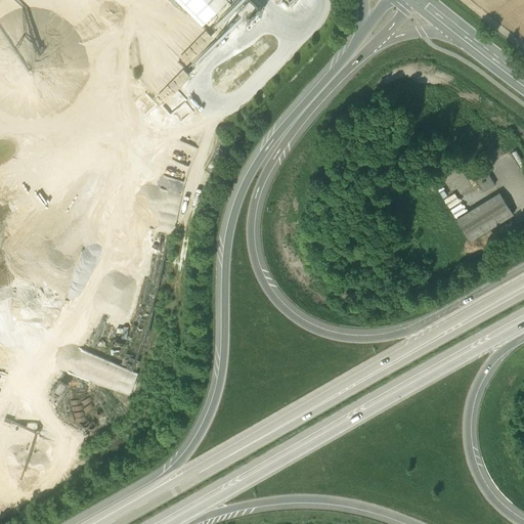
[(172,0),(203,31),(229,4),(225,0),(172,0)]
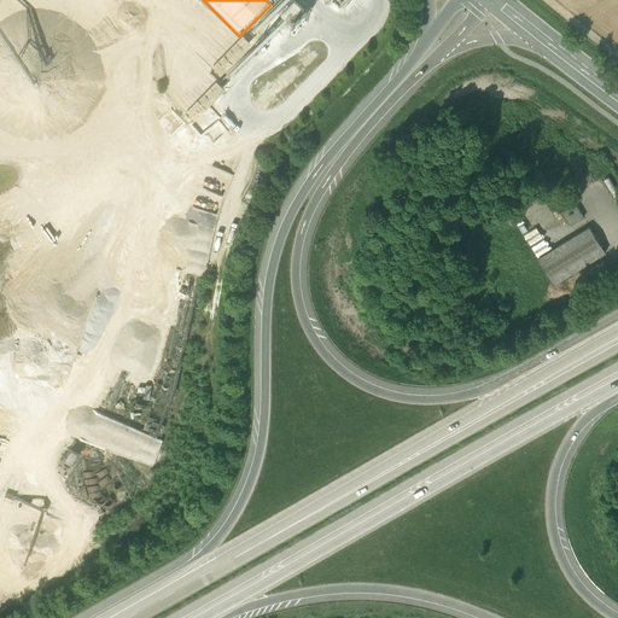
[(293,0),(292,0),(281,13),(290,22),(303,9),(293,0)]
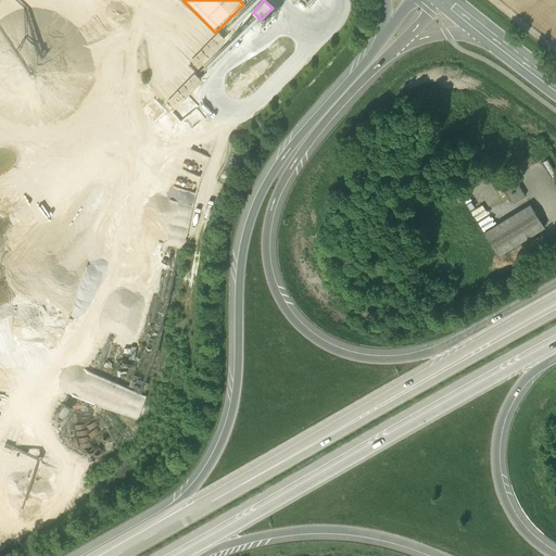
[(203,48),(212,55),(227,38),(218,30),(203,48)]
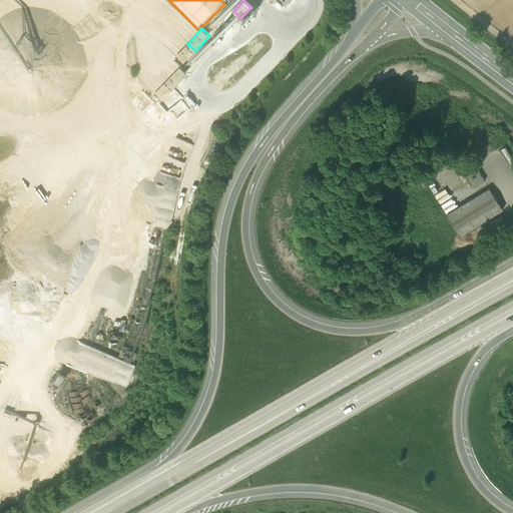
[(182,62),(194,52),(188,45),(176,54),(182,62)]
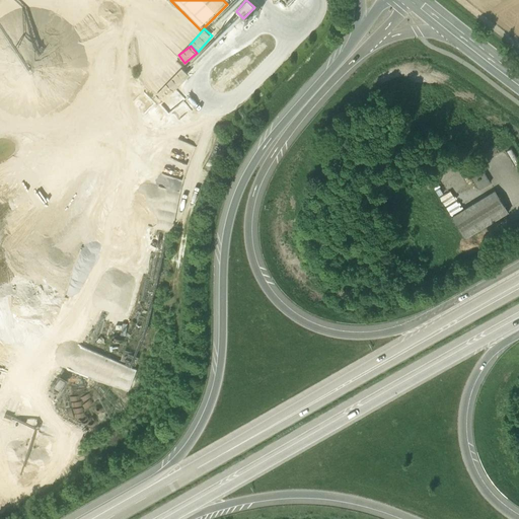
[(161,88),(168,95),(190,74),(182,67),(161,88)]
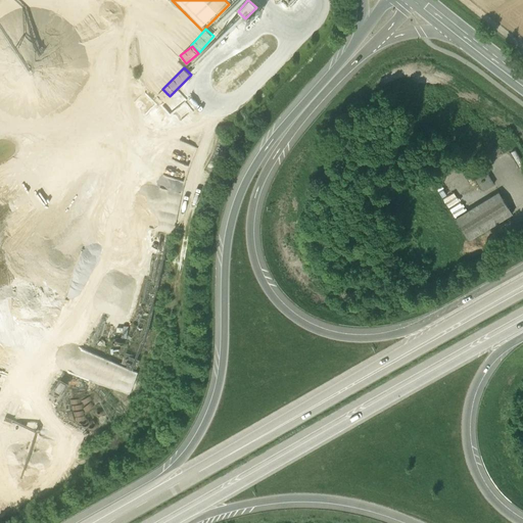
[(483,192),(494,185),(482,165),(471,173),(483,192)]
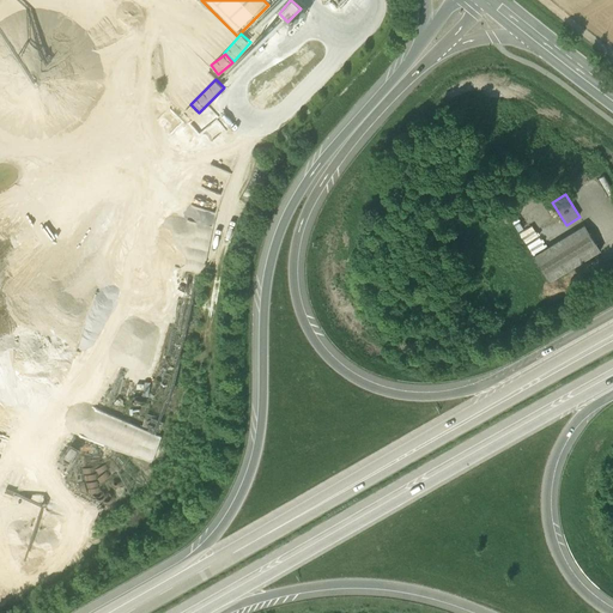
[(569,224),(572,229),(577,225),(578,228),(586,224),(581,217),(569,224)]
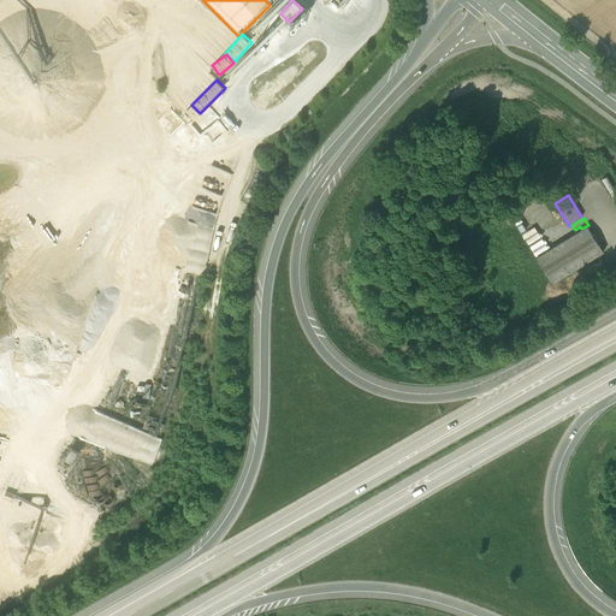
[(535,259),(552,285),(603,254),(587,227),(535,259)]
